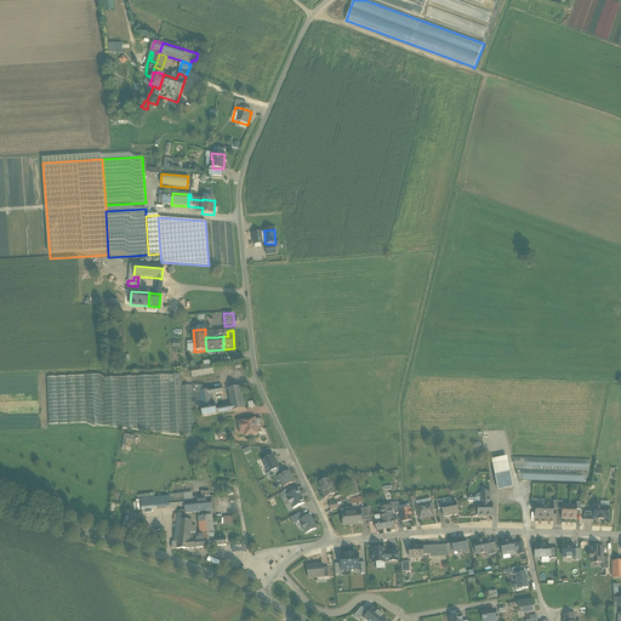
[(204,366),(191,368),(192,377),(214,375),(212,365),(204,366)]
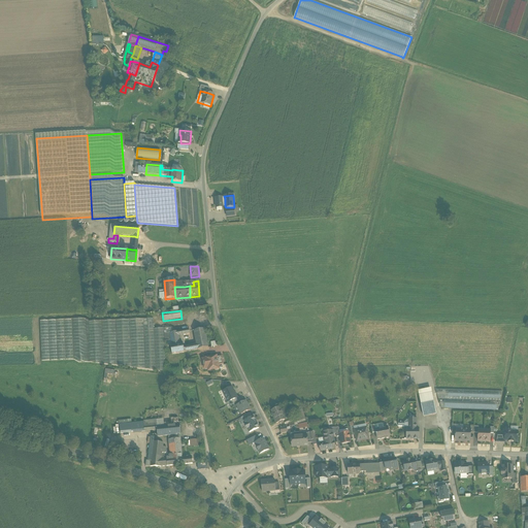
[(153,319),(143,320),(144,329),(154,329),(154,326),(154,325),(153,319)]
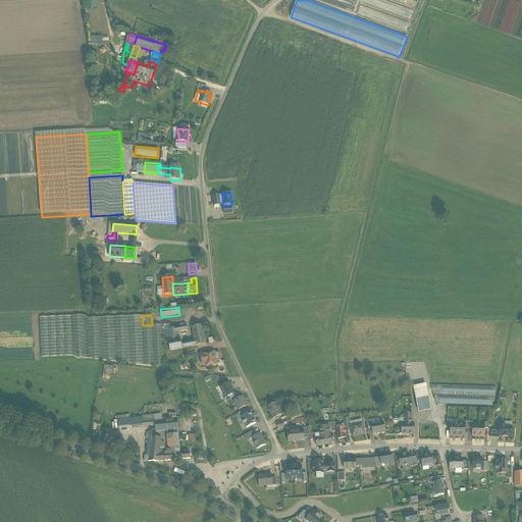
[(142,316),(71,319),(73,359),(87,358),(144,365),(143,325),(142,316)]
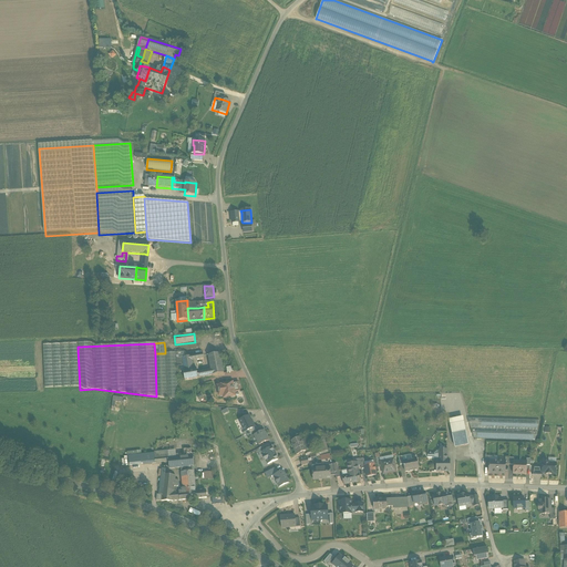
[(78,347),(44,348),(45,391),(80,390),(78,347)]
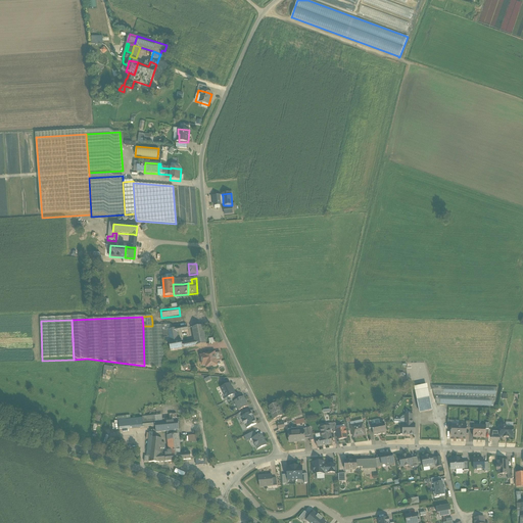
[(152,326),(143,326),(144,366),(164,369),(162,338),(162,331),(162,325),(152,326)]
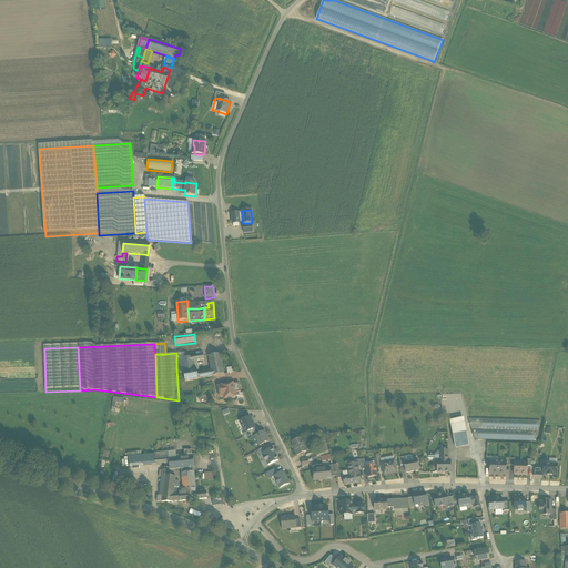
[(221,354),(209,356),(211,371),(204,372),(205,378),(212,376),(224,374),(221,354)]
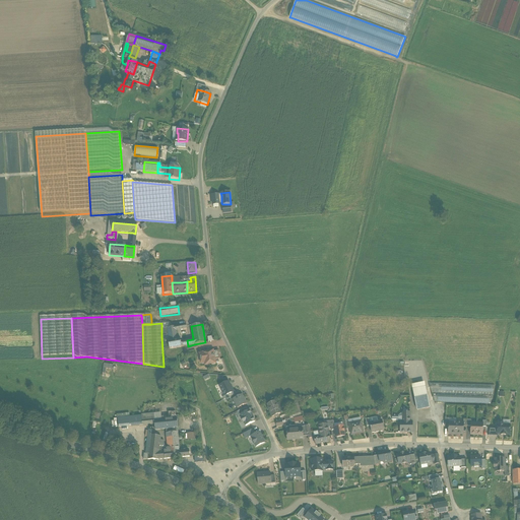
[(171,328),(168,328),(161,329),(161,336),(168,335),(169,341),(181,339),(182,339),(180,330),(187,329),(186,325),(171,328)]
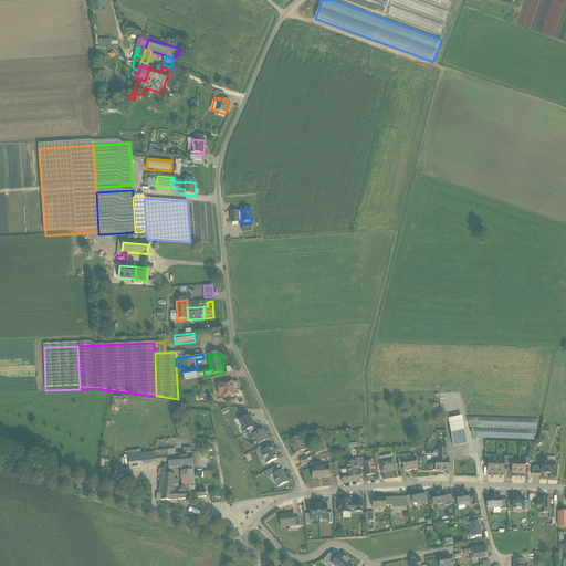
[(184,371),(185,380),(198,378),(197,371),(197,369),(184,371)]
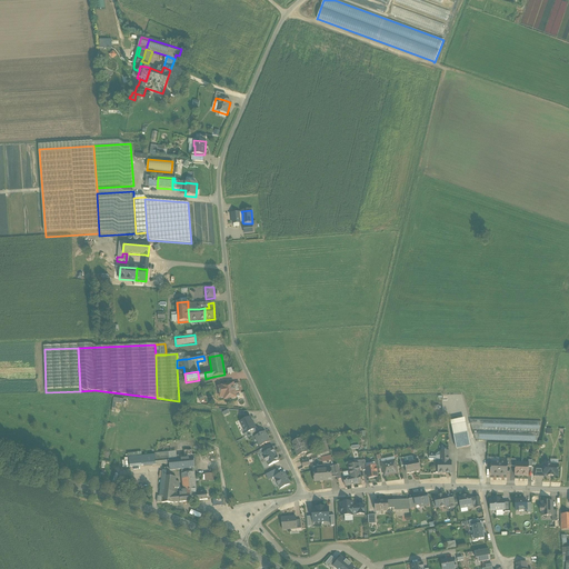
[(228,386),(218,387),(219,393),(222,393),(223,393),(225,400),(226,400),(227,400),(229,399),(230,399),(236,398),(236,395),(233,385),(233,383),(228,385),(228,386)]
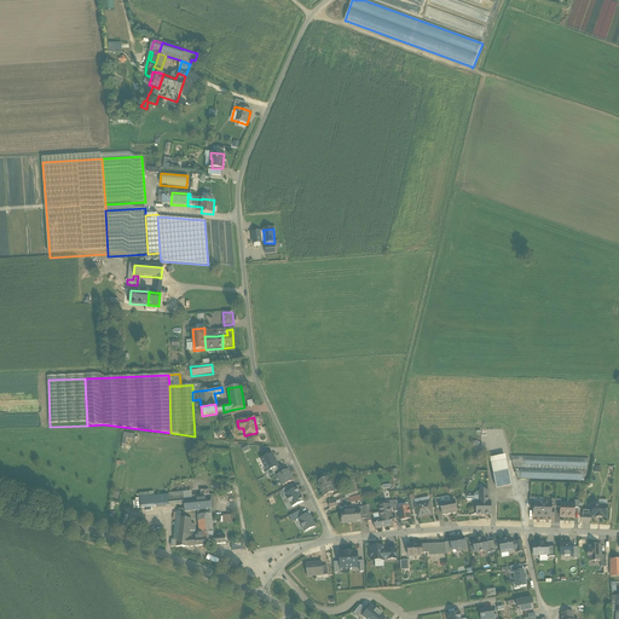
[(122,444),(126,444),(126,439),(134,439),(134,433),(123,433),(122,444)]
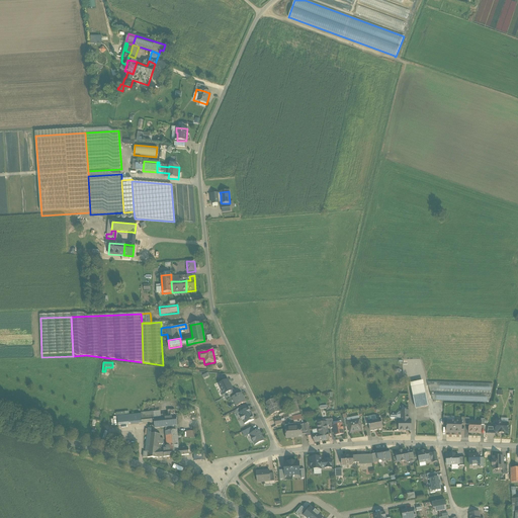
[(224,396),(233,391),(228,380),(219,384),(224,396)]
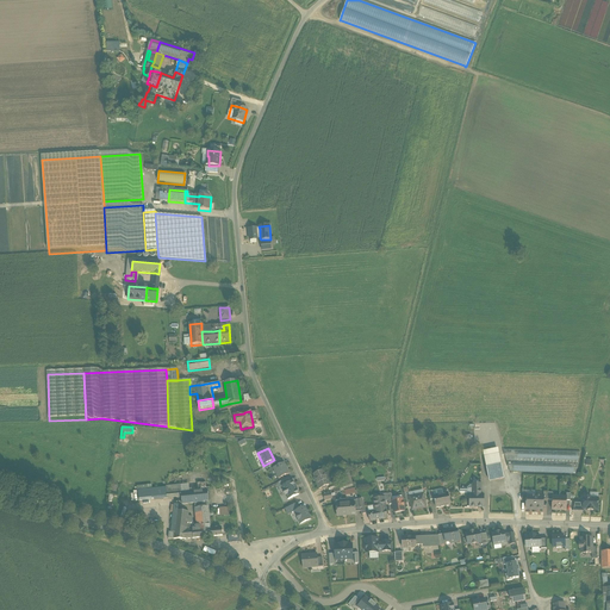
[(580,453),(503,450),(509,472),(576,474),(580,453)]
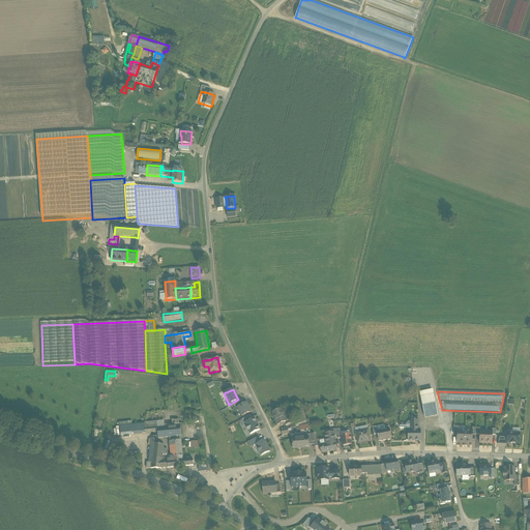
[(433,400),(421,402),(424,413),(436,411),(433,400)]
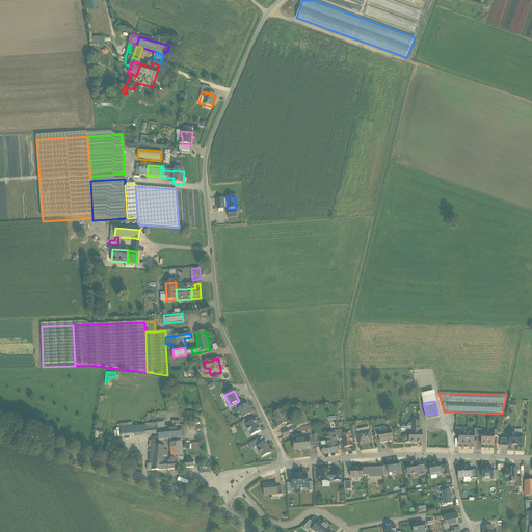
[(247,404),(238,408),(243,418),(251,414),(247,404)]
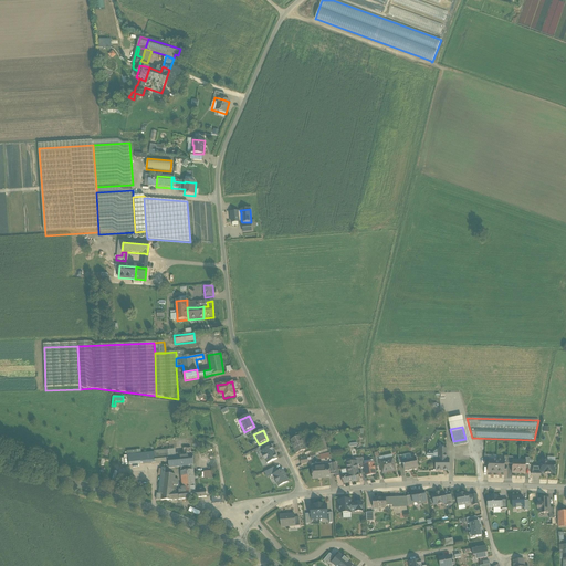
[(305,438),(301,440),(300,437),(291,441),(295,449),(293,450),(295,454),(305,450),(308,448),(305,438)]
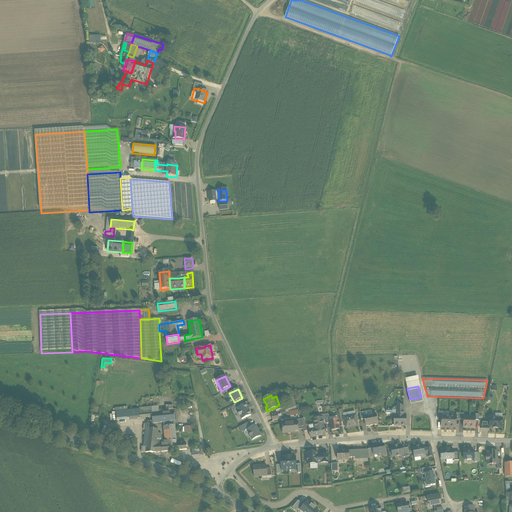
[(293,397),(285,399),(288,409),(296,407),(293,397)]
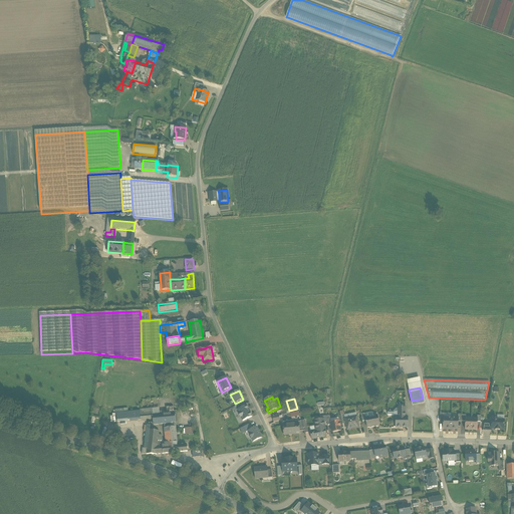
[(246,406),(237,411),(239,414),(238,415),(240,418),(241,418),(243,422),(252,417),(246,406)]
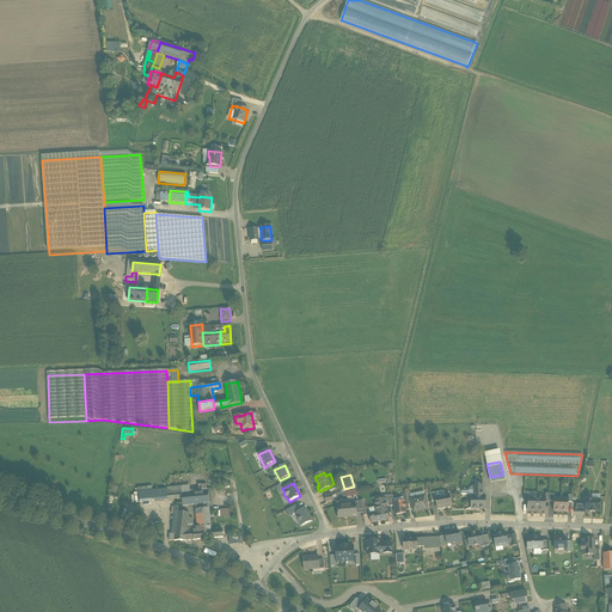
[(354,487),(344,489),(341,490),(342,494),(346,493),(347,496),(347,497),(352,497),(350,496),(356,495),(355,490),(354,487)]
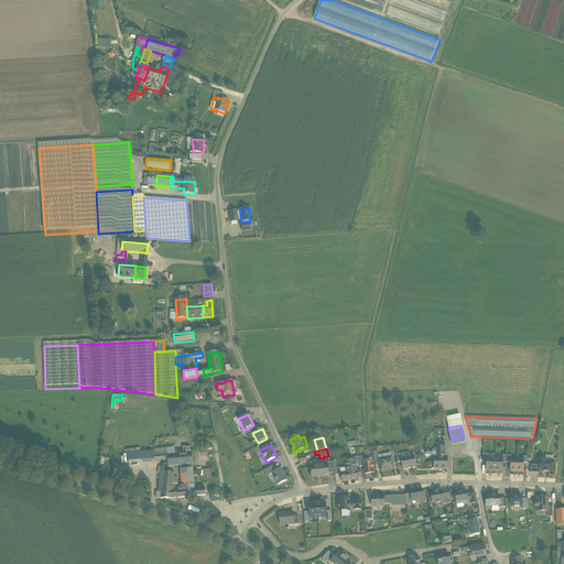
[(444,458),(437,458),(437,449),(434,449),(432,452),(429,452),(429,451),(427,451),(427,452),(425,452),(425,455),(432,455),(434,458),(434,469),(447,469),(447,458),(444,458)]
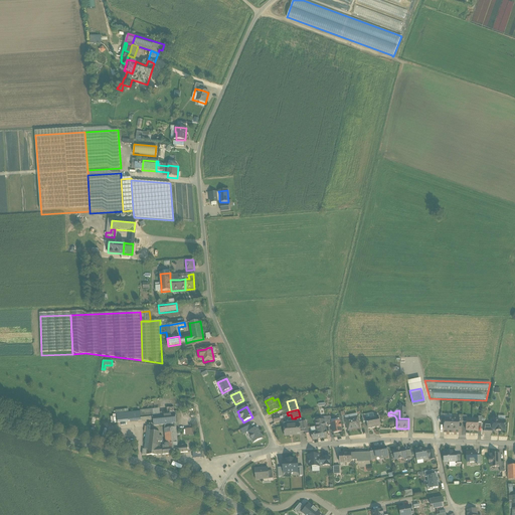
[(152,411),(140,413),(140,415),(141,421),(153,420),(153,416),(152,411)]
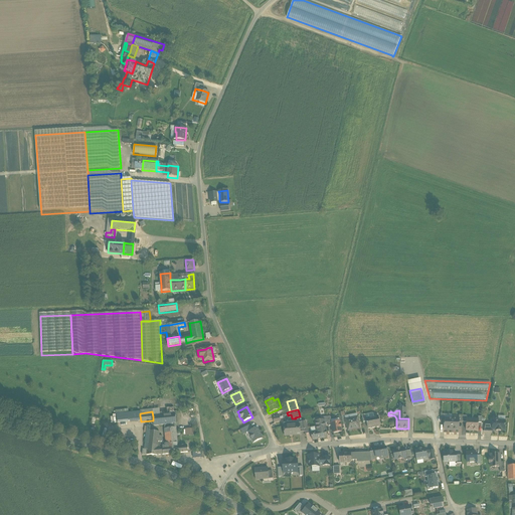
[(140,413),(117,415),(118,423),(138,421),(137,415),(140,415),(140,413)]
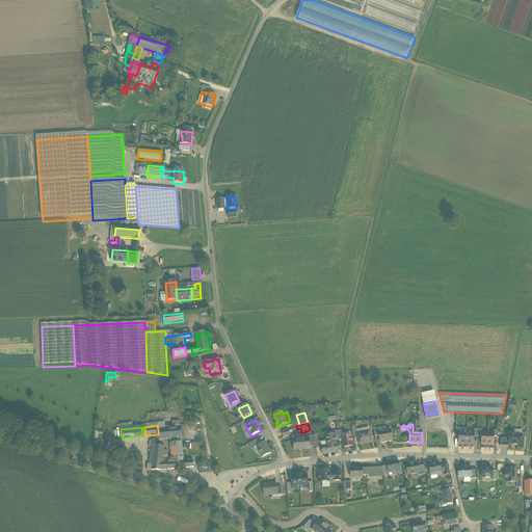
[(384,427),(378,428),(378,429),(377,429),(378,433),(378,435),(379,437),(379,439),(380,443),(388,442),(388,441),(392,440),(391,430),(387,431),(386,428),(384,427)]
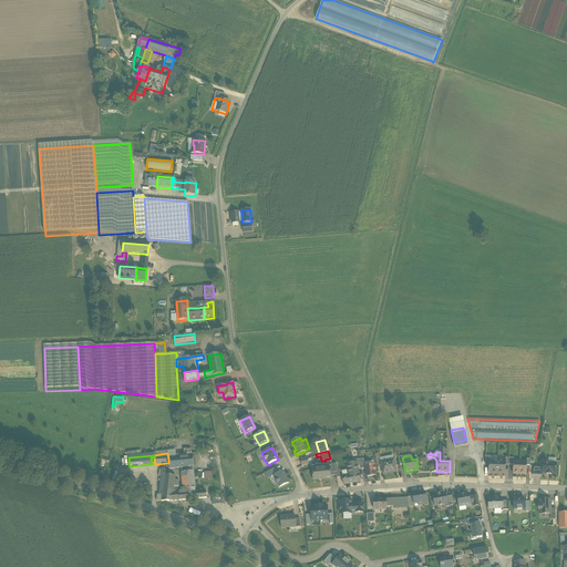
[(168,459),(168,463),(169,470),(181,468),(189,467),(193,467),(194,467),(193,456),(192,456),(184,457),(175,459),(168,459)]
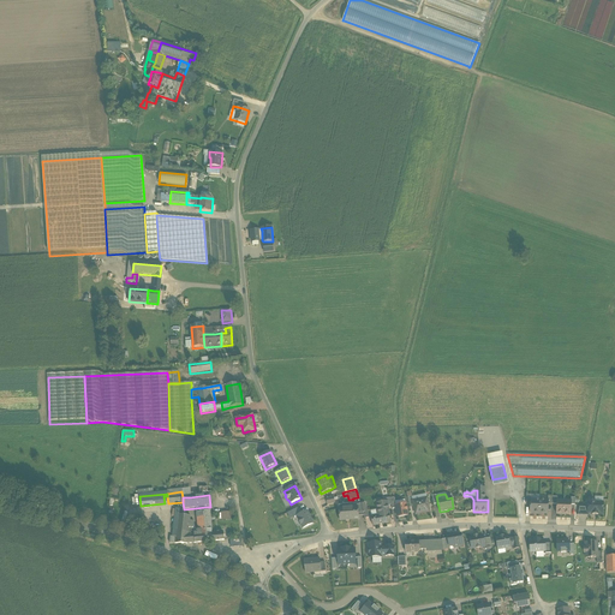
[(428,500),(412,502),(415,515),(422,514),(422,515),(430,513),(428,500)]
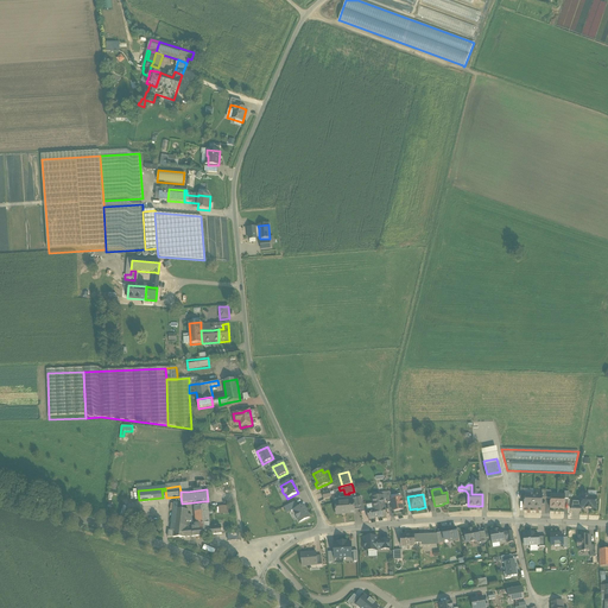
[(525,494),(525,498),(524,507),(533,508),(533,495),(525,494)]
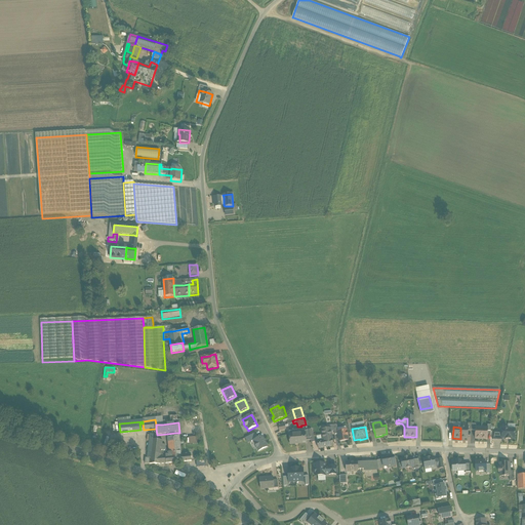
[(515,430),(508,430),(508,428),(507,427),(505,427),(503,428),(503,430),(502,430),(502,433),(501,439),(502,439),(506,439),(510,440),(511,439),(515,439),(515,430)]
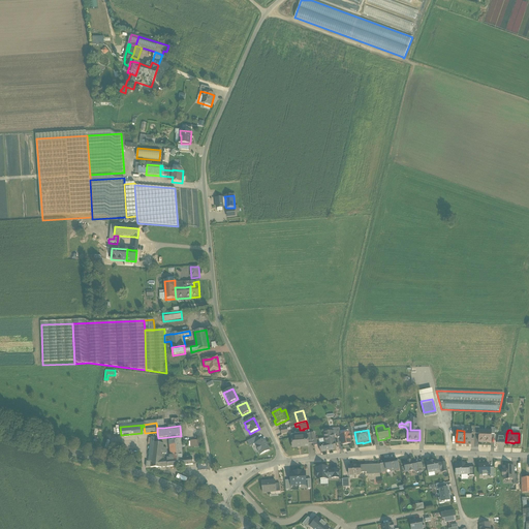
[(333,432),(324,433),(323,434),(325,443),(331,442),(331,441),(335,440),(334,435),(333,432)]
